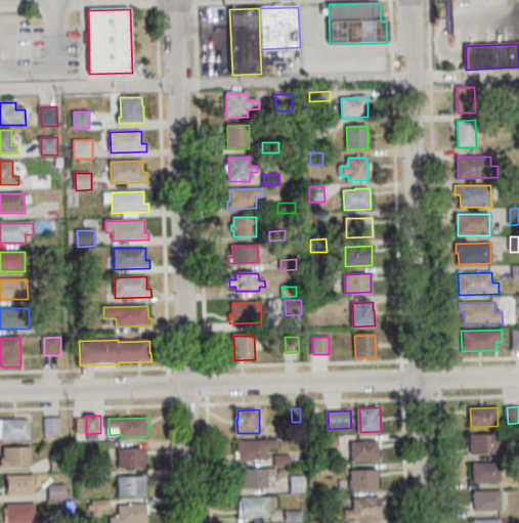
[(4,438),(3,420),(32,419),(32,438),(4,438)]
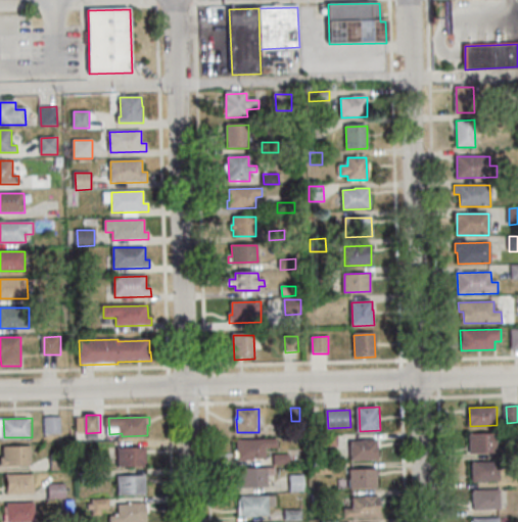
[(46,418),(63,418),(63,434),(47,434),(46,418)]
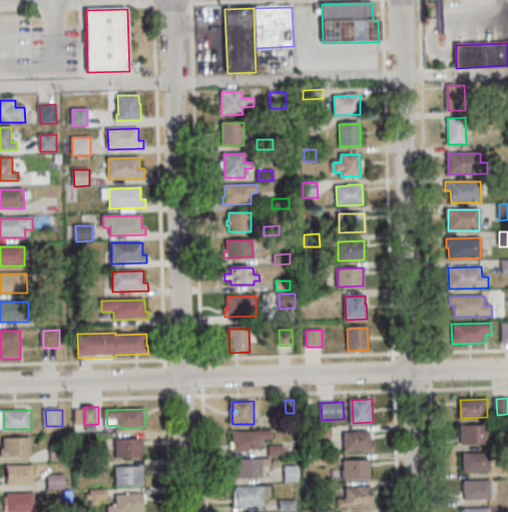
[(490,426),(491,444),(463,445),(463,427),(490,426)]
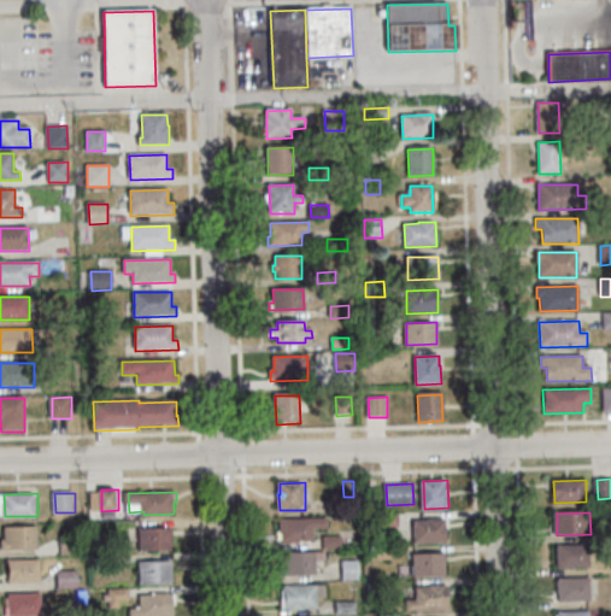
[(400,526),(382,527),(382,515),(400,515),(400,526)]
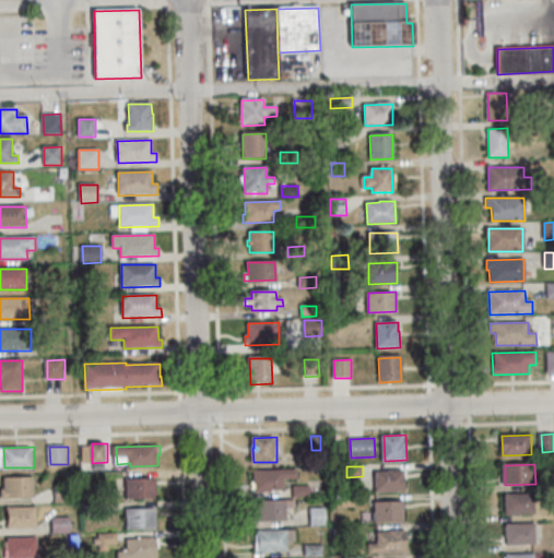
[(298,470),(298,478),(284,478),(285,490),(256,491),(255,471),(298,470)]
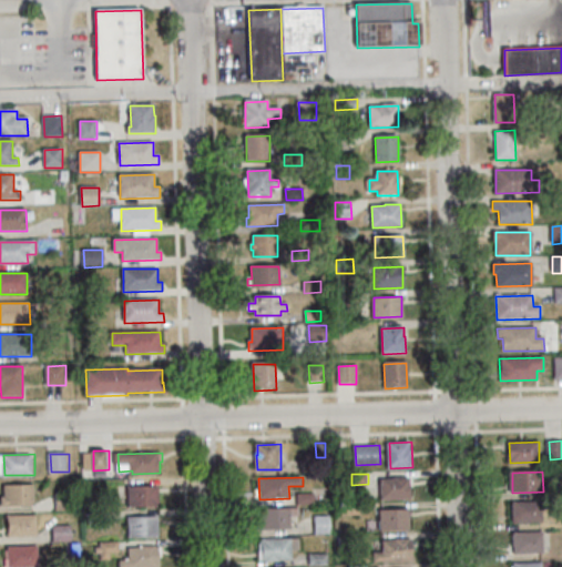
[(384,499),(384,478),(412,477),(412,498),(384,499)]
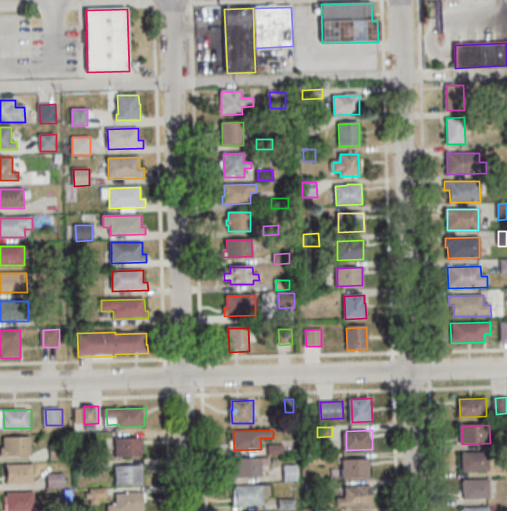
[(32,456),(3,457),(3,448),(6,448),(6,438),(32,437),(32,456)]
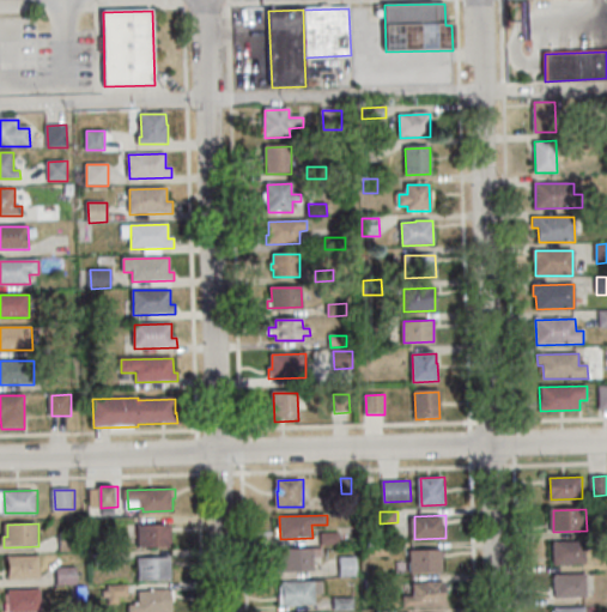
[(141,549),(140,526),(171,526),(173,547),(141,549)]
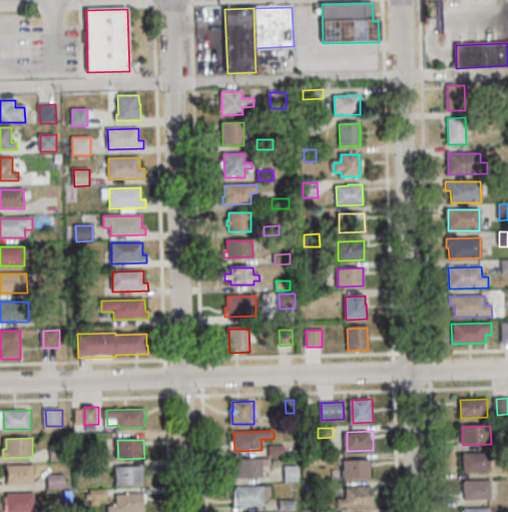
[(66,445),(66,461),(53,462),(52,445),(66,445)]
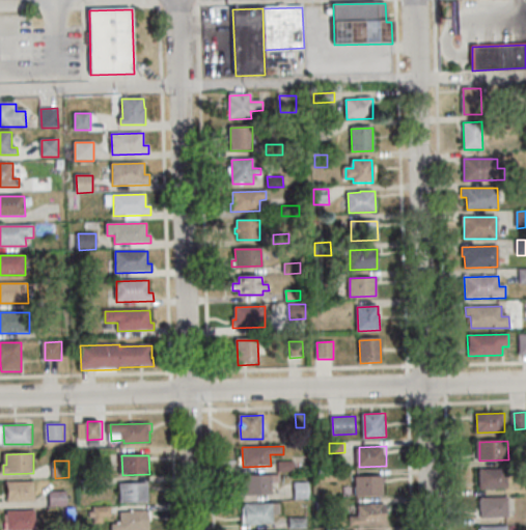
[(295,462),(296,471),(280,472),(280,462),(295,462)]
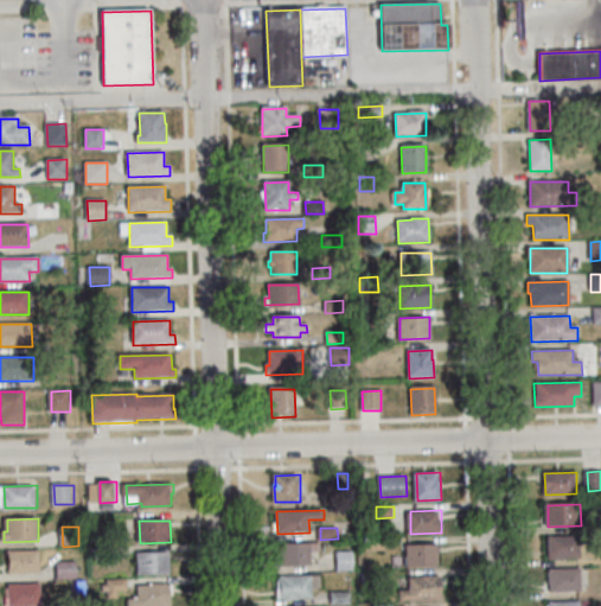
[(550,537),(582,536),(582,557),(551,559),(550,537)]
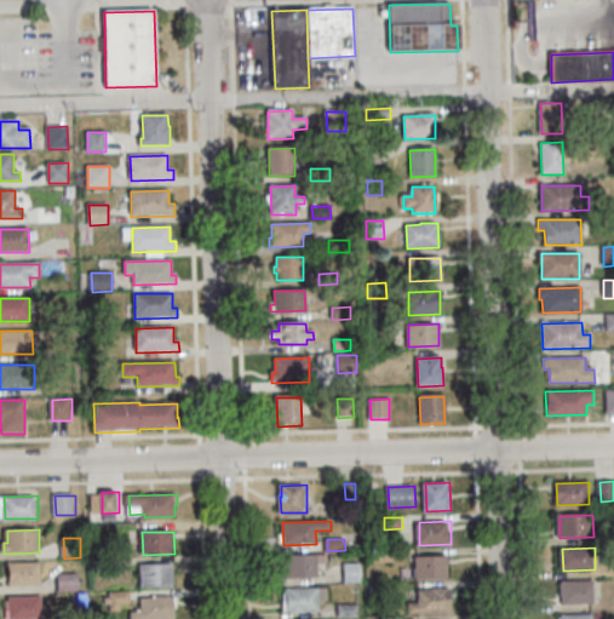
[(395,562),(376,562),(376,550),(395,550),(395,562)]
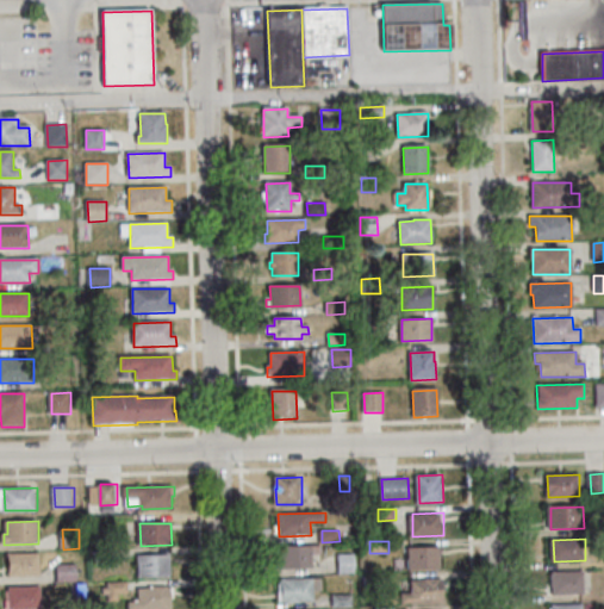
[(281,546),(323,545),(323,554),(312,555),(312,567),(282,569),(281,546)]
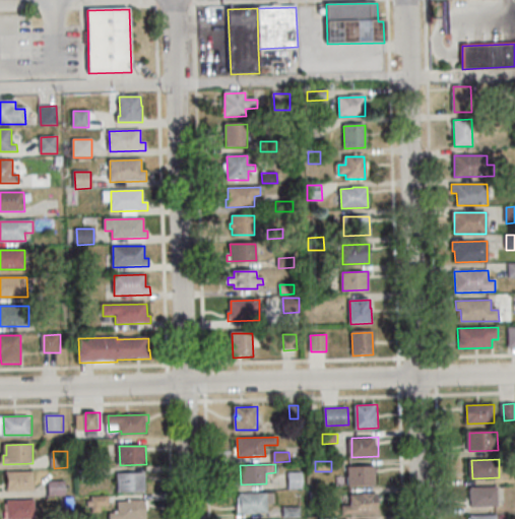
[(376,487),(350,487),(350,468),(375,467),(376,487)]
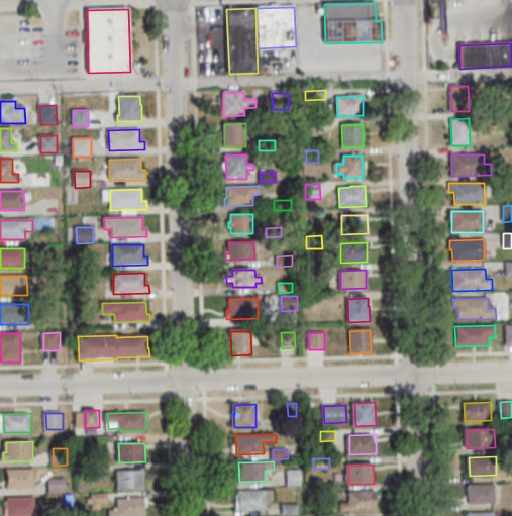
[(96,478),(83,478),(83,467),(96,467),(96,478)]
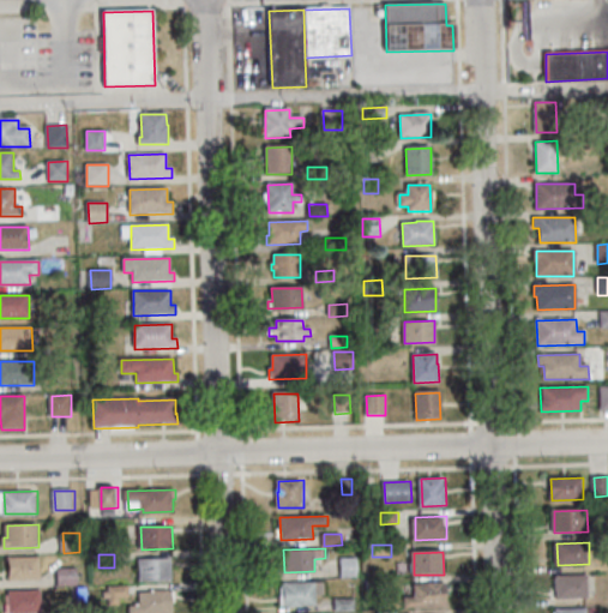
[(10,558),(41,557),(42,580),(11,581),(10,558)]
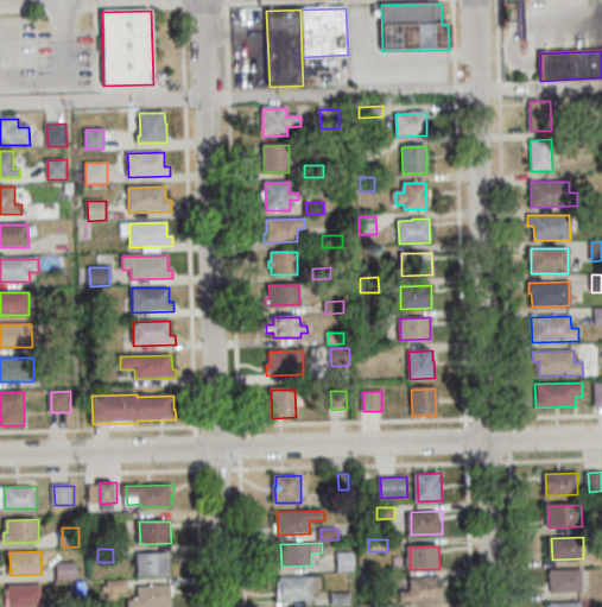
[(338,554),(354,552),(355,571),(340,571),(338,554)]
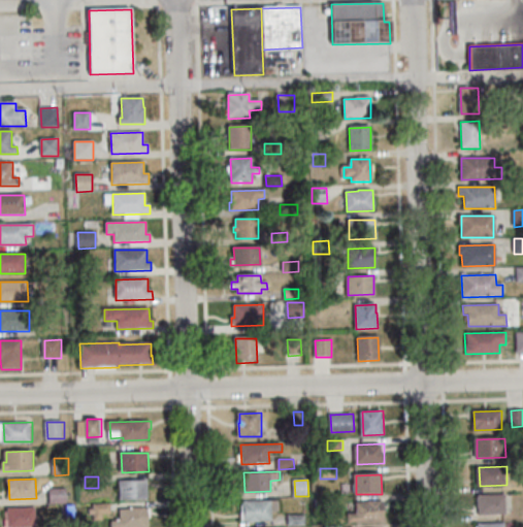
[(122,500),(121,483),(148,482),(148,499),(122,500)]
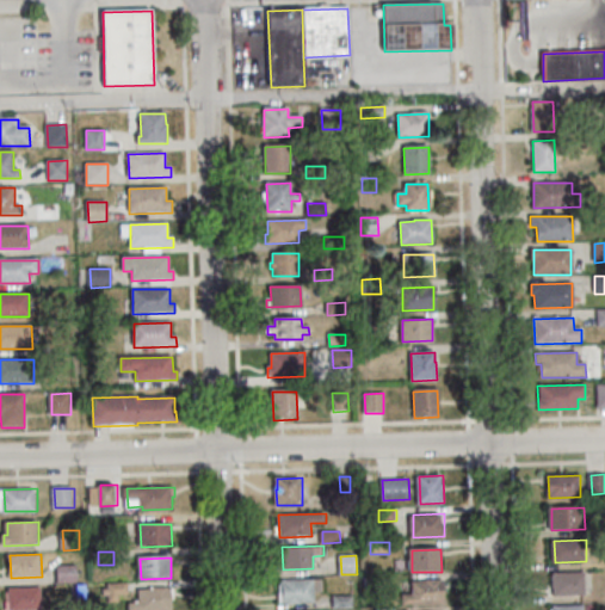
[(60,566),(79,566),(79,583),(60,583),(60,566)]
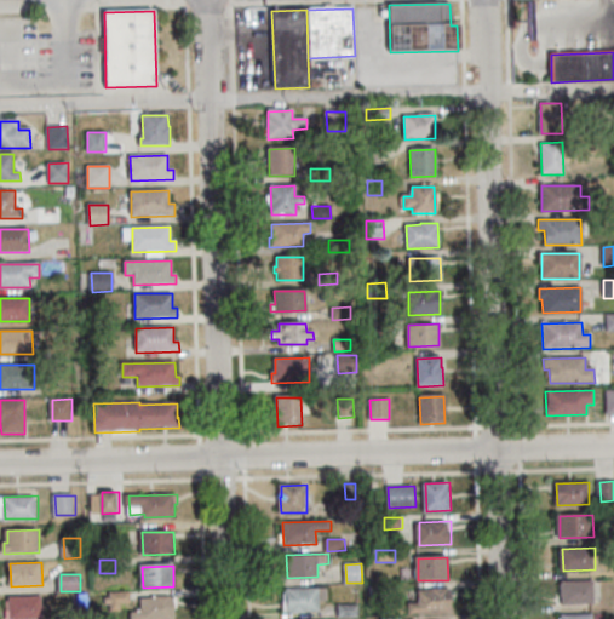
[(595,582),(596,603),(564,605),(564,583),(595,582)]
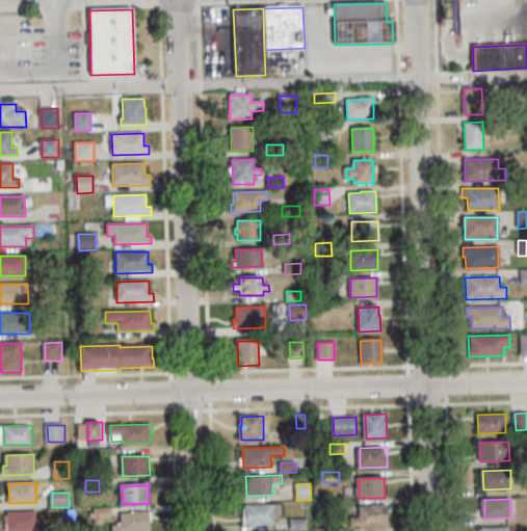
[(282,505),(282,514),(274,515),(274,525),(247,526),(246,506),(282,505)]
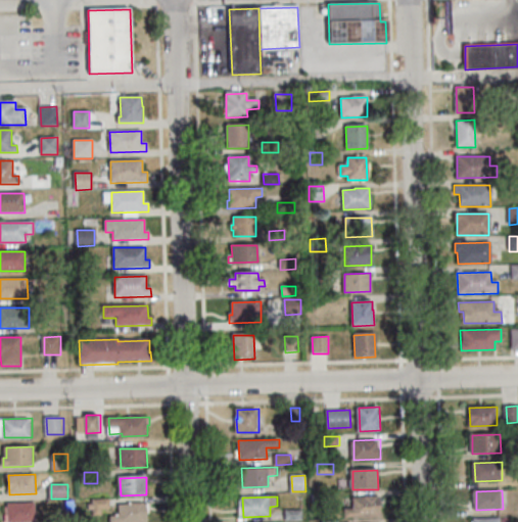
[(346,517),(346,510),(355,510),(355,497),(366,497),(366,496),(377,496),(381,496),(382,516),(346,517)]
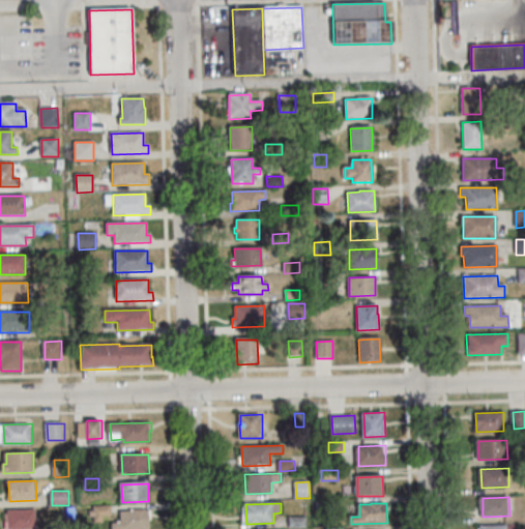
[(91,516),(91,510),(95,510),(95,506),(112,506),(112,516),(104,516),(104,522),(95,522),(95,516),(91,516)]
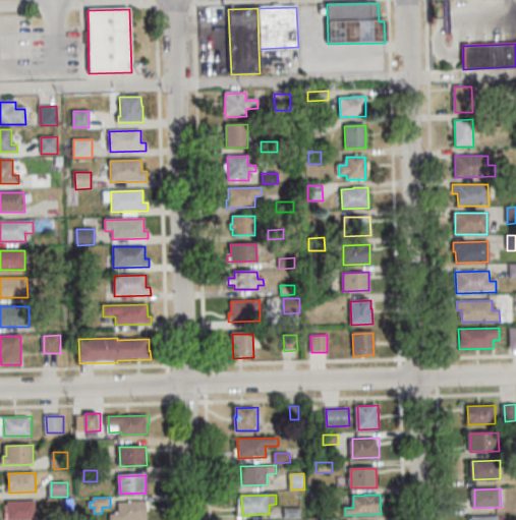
[(36,501),(37,519),(9,519),(8,502),(36,501)]
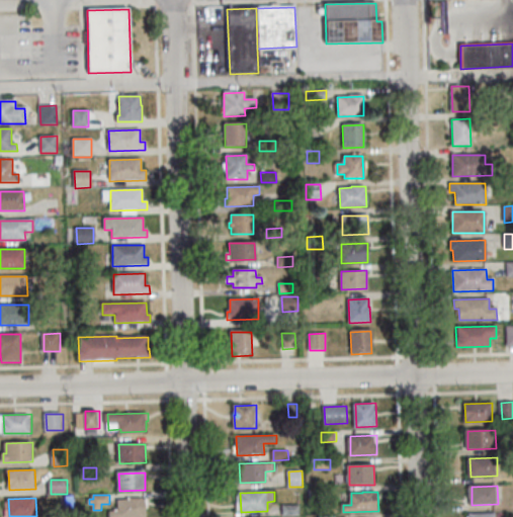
[(110,516),(110,512),(119,511),(118,500),(132,500),(132,499),(142,499),(145,499),(146,516),(110,516)]
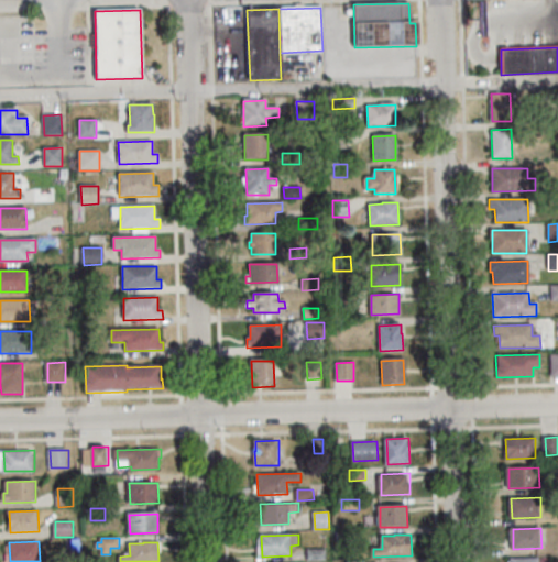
[(327,550),(327,561),(309,561),(308,550),(327,550)]
